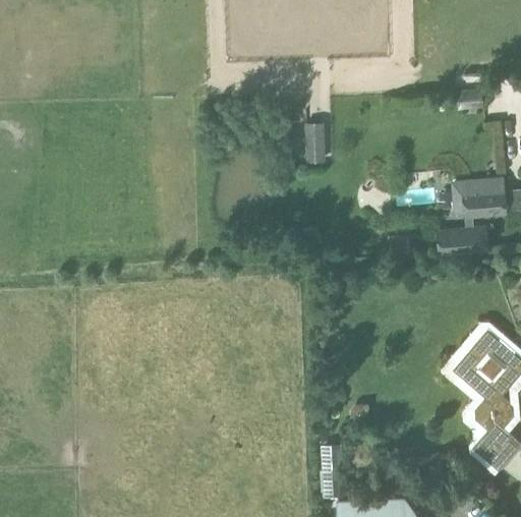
[(457,111),(481,110),(480,94),(456,95),(457,111)]
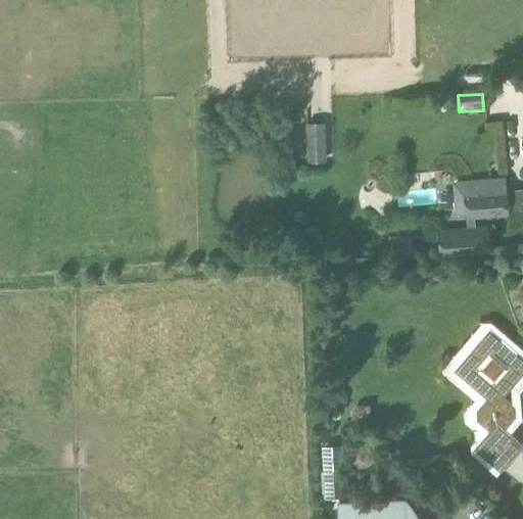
[(324,122),(305,122),(306,164),(327,164),(324,122)]
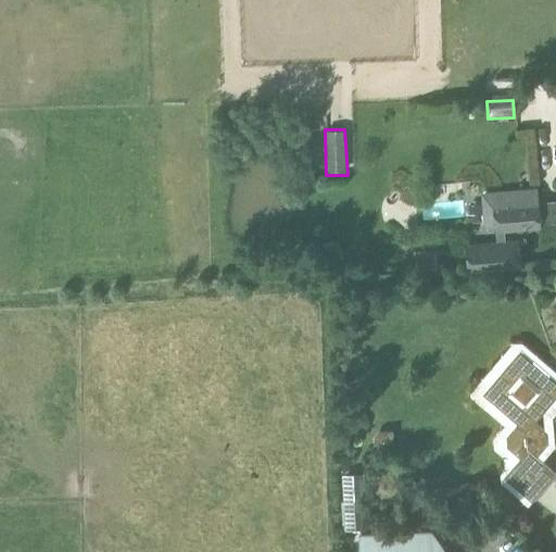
[(539,226),(538,208),(538,203),(494,208),(496,235),(540,230),(539,226)]
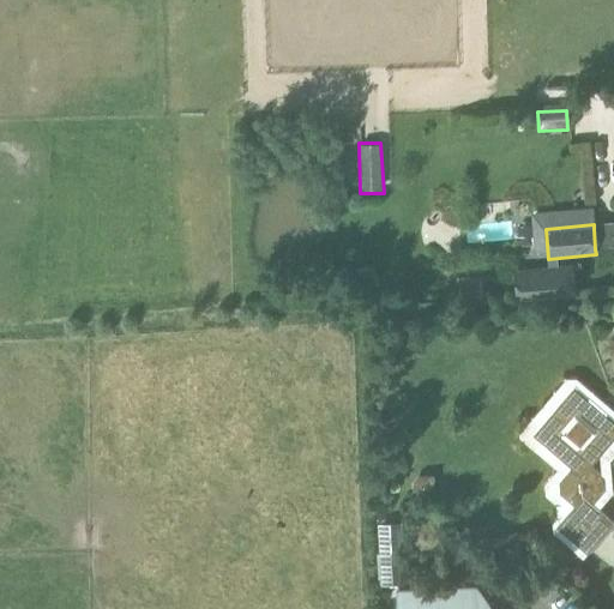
[(613,227),(594,229),(595,249),(613,247),(613,227)]
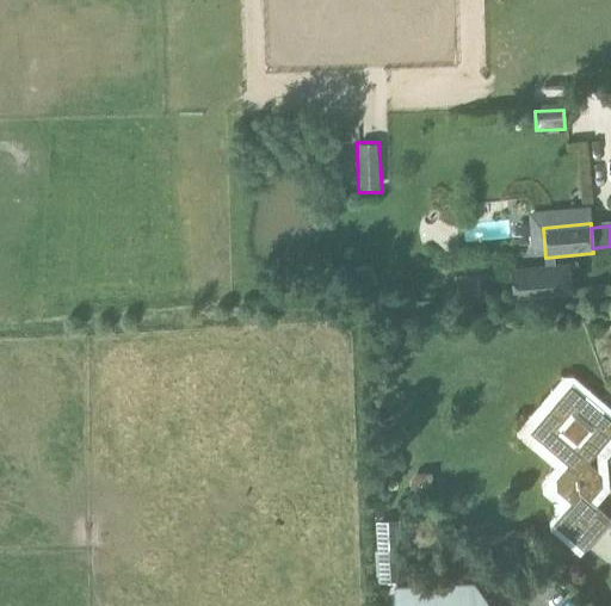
[(516,301),(572,296),(569,270),(513,274),(516,301)]
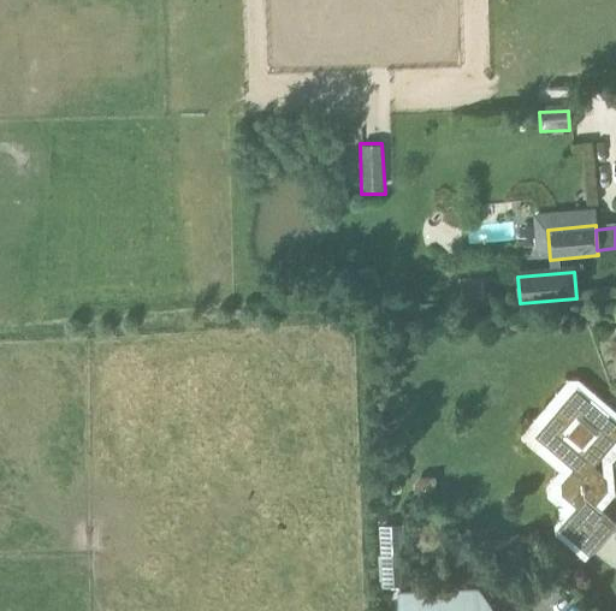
[(615,439),(615,426),(580,395),(573,396),(543,431),(533,423),(520,439),(535,452),(543,444),(574,470),(562,484),(562,497),(578,509),(560,529),(590,555),(614,526),(593,508),(606,493),(606,481),(591,468),(615,439)]
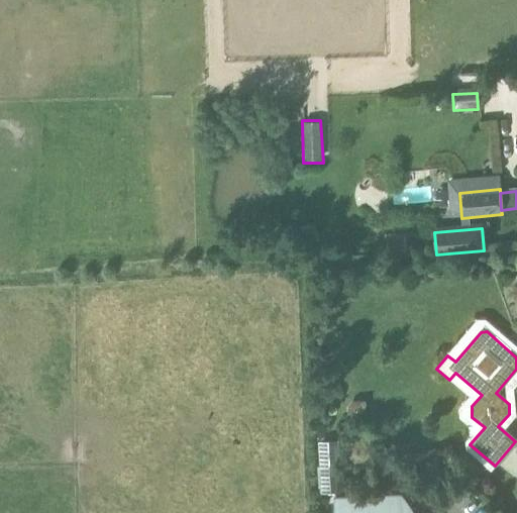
[(336,444),(316,444),(317,469),(337,469),(336,444)]
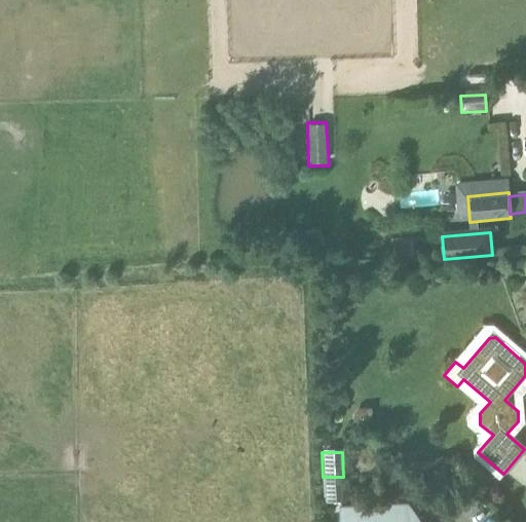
[(340,478),(323,478),(324,502),(341,502),(340,478)]
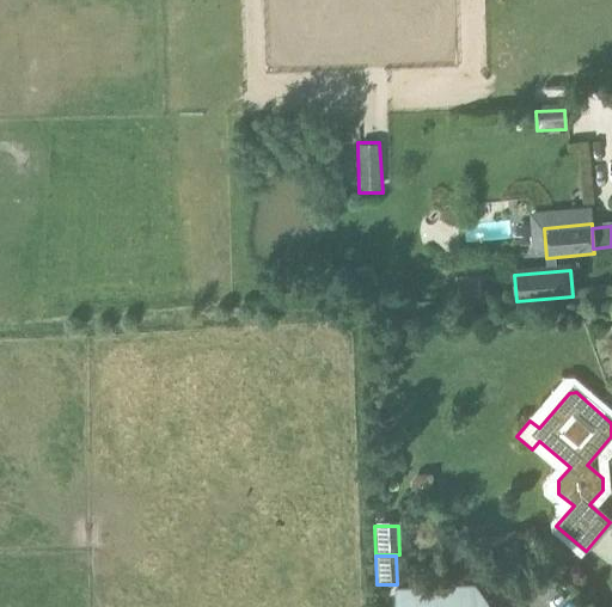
[(488,606),(473,587),(395,590),(395,606),(488,606)]
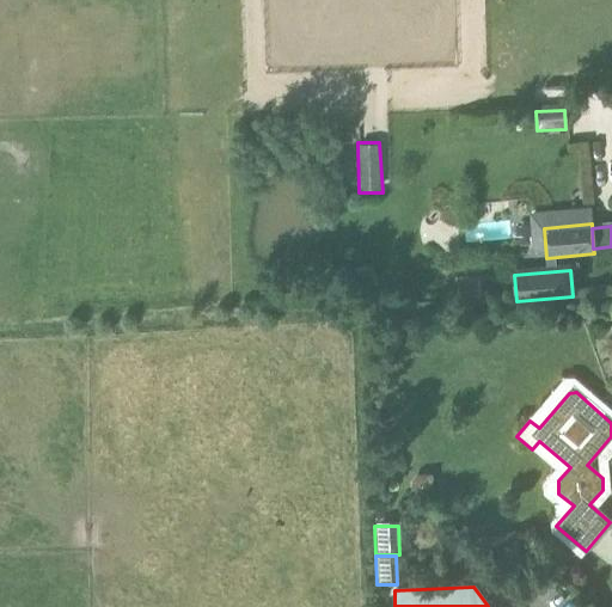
[(562,606),(549,592),(532,606),(562,606)]
